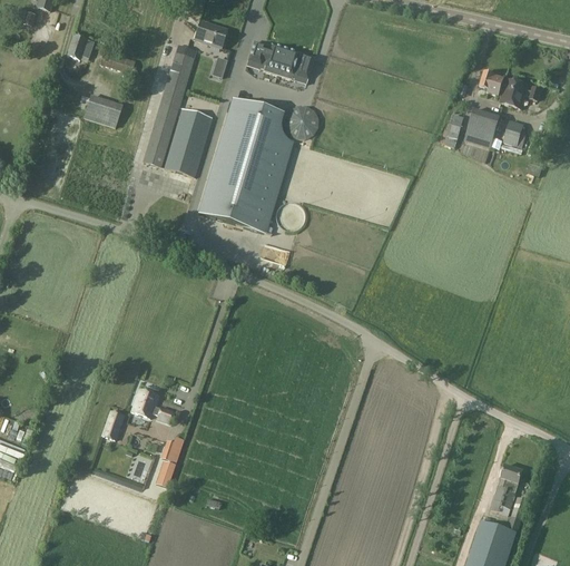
[(38,0),(36,7),(49,11),(52,0),(38,0)]
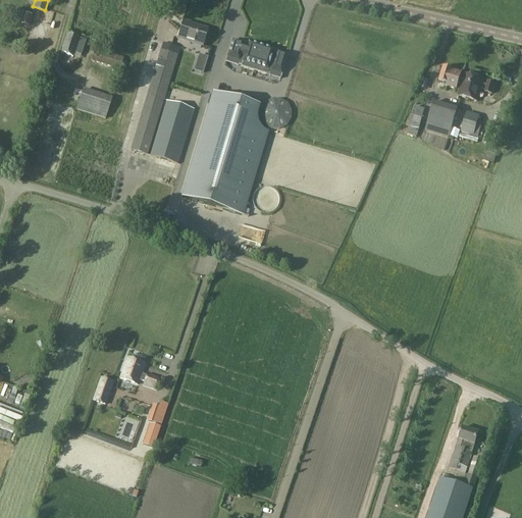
[(24,10),(21,20),(29,22),(32,12),(24,10)]
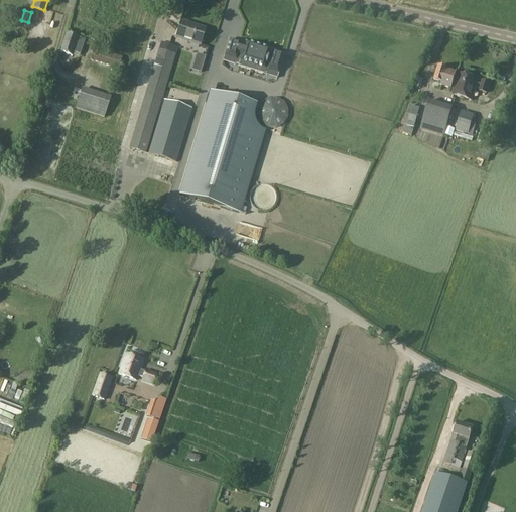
[(181,18),(176,35),(200,42),(205,25),(181,18)]
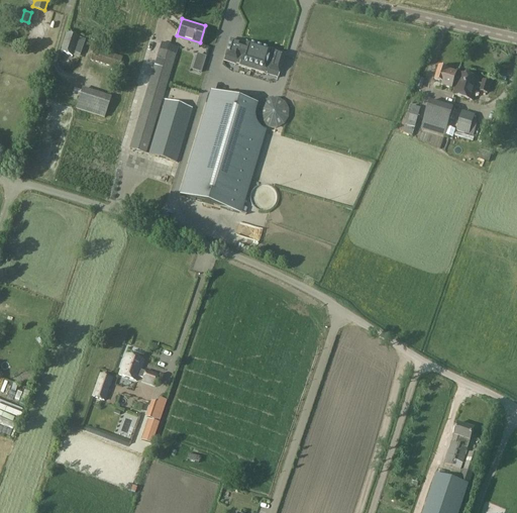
[(100,38),(102,32),(102,31),(93,29),(91,35),(100,38)]
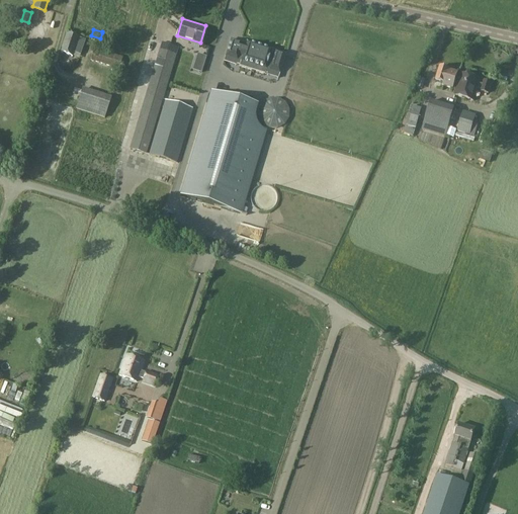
[(61,50),(73,54),(74,49),(80,51),(85,36),(67,30),(61,50)]
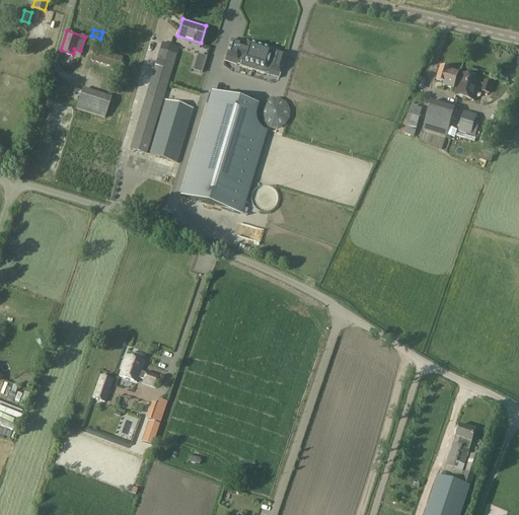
[(230,38),(225,55),(237,59),(238,55),(242,56),(239,63),(252,67),(260,43),(257,42),(256,42),(248,39),(247,39),(246,40),(247,40),(246,43),(242,42),(230,38)]
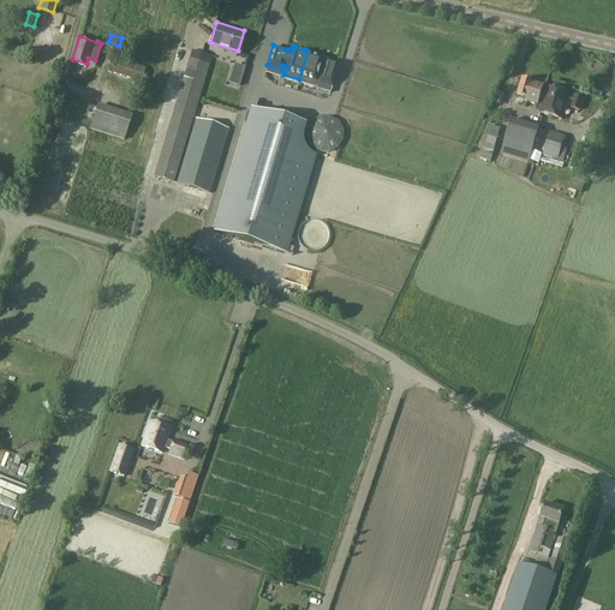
[(191,46),(154,173),(174,179),(212,52),(191,46)]
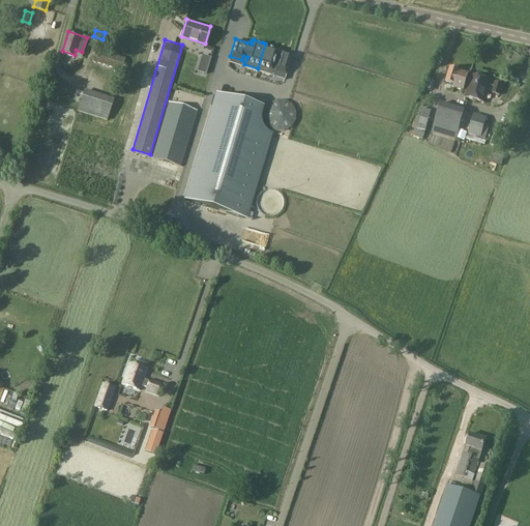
[(265,44),(258,68),(270,72),(272,64),(275,65),(275,68),(286,71),(292,52),(281,49),(281,51),(277,50),(277,48),(278,48),(277,47),(268,45),(267,44),(265,44)]
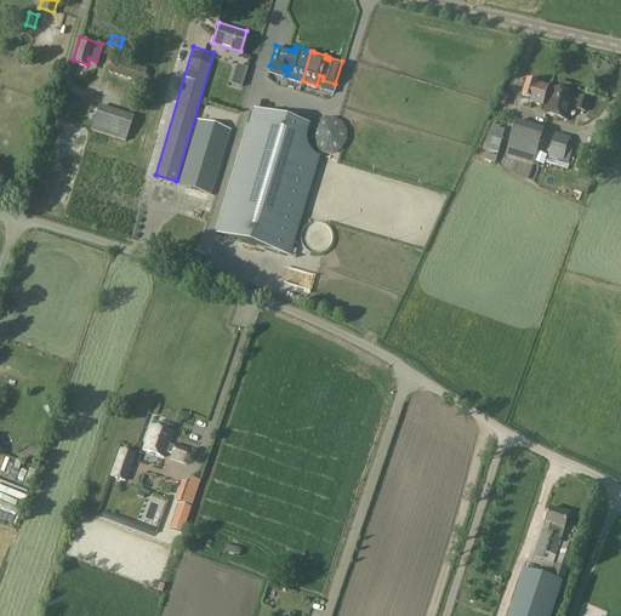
[(113,53),(108,69),(142,80),(147,64),(113,53)]
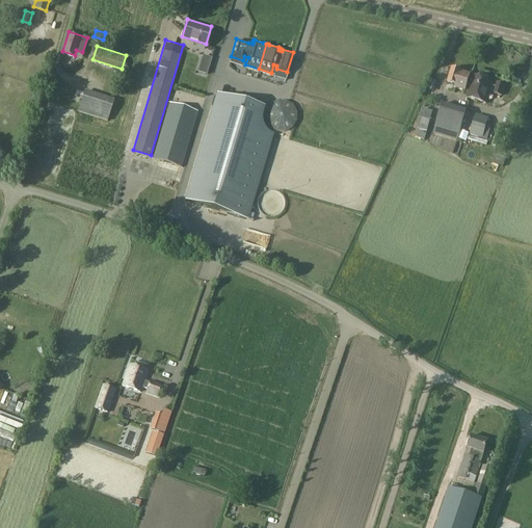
[(471,71),(461,68),(452,64),(447,79),(457,82),(456,85),(464,88),(471,71)]
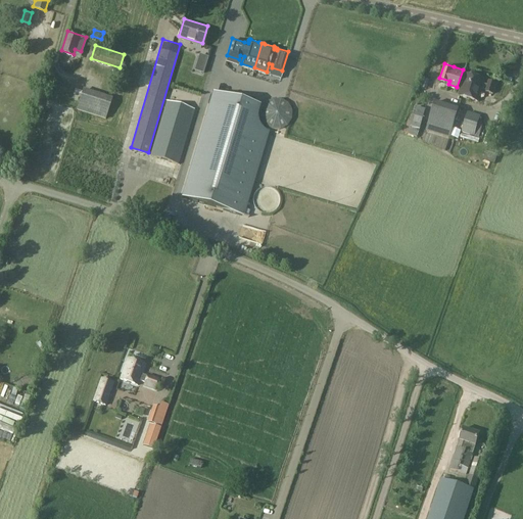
[(477,98),(481,86),(486,88),(486,89),(492,91),(495,80),(489,78),(488,82),(483,81),(484,76),(467,71),(460,93),(477,98)]
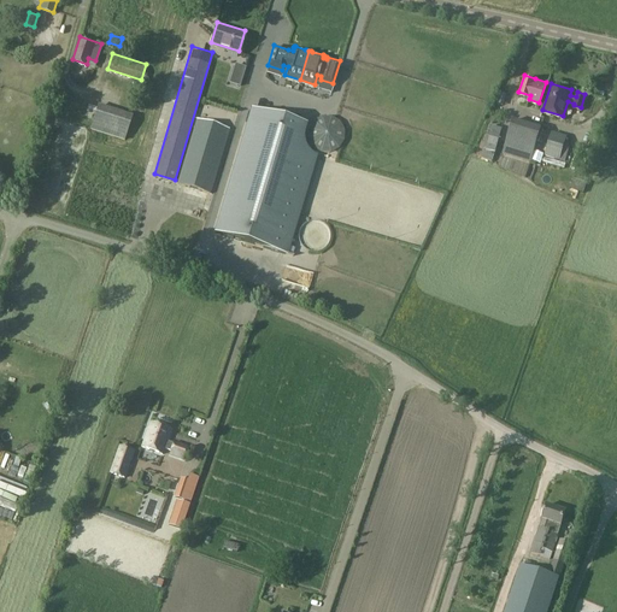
[(121,136),(129,111),(90,100),(83,124),(121,136)]
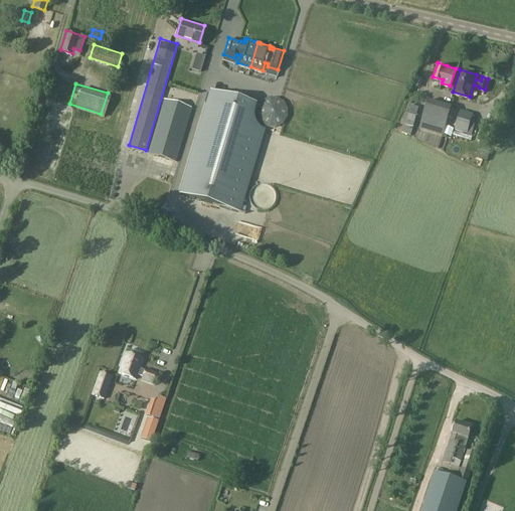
[(215,100),(206,98),(178,191),(240,209),(262,138),(241,132),(245,115),(254,118),(253,114),(253,110),(255,106),(256,102),(217,90),(215,100)]
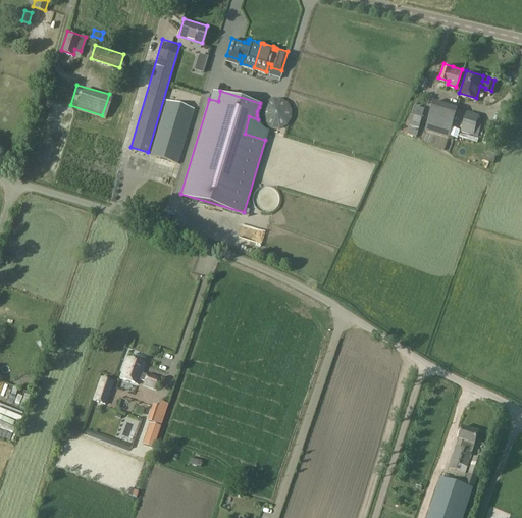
[(279,126),(286,122),(291,115),(291,107),(286,100),(280,96),(272,96),(265,100),(261,106),(260,114),(264,121),(271,125),(279,126)]
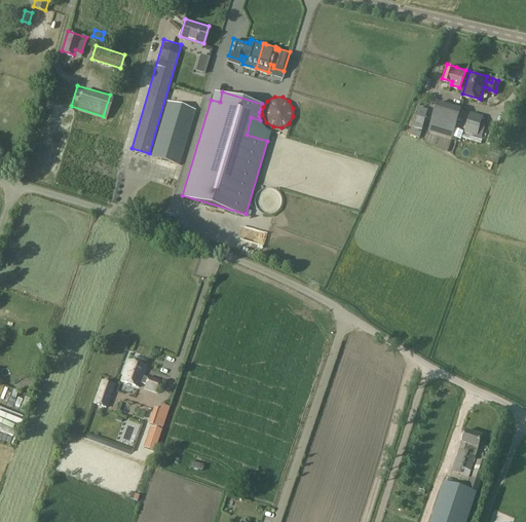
[(167,99),(151,153),(179,162),(195,107),(167,99)]
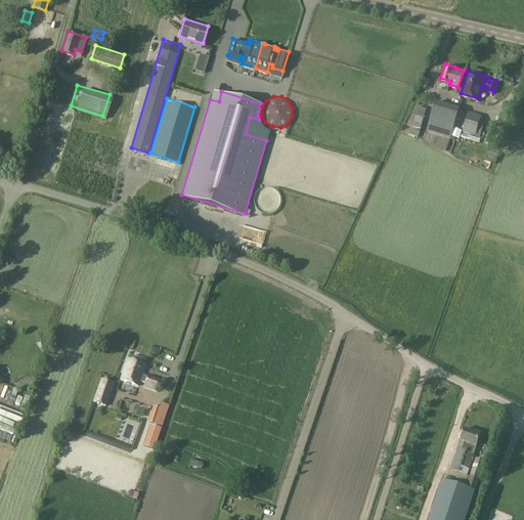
[(436,98),(427,127),(451,134),(460,105),(436,98)]
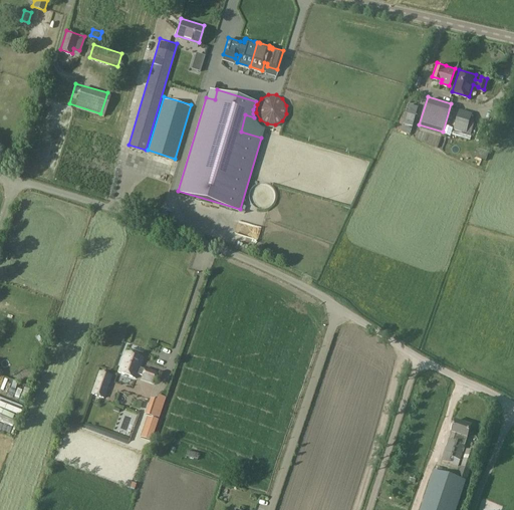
[(404,118),(414,121),(419,104),(408,101),(404,118)]
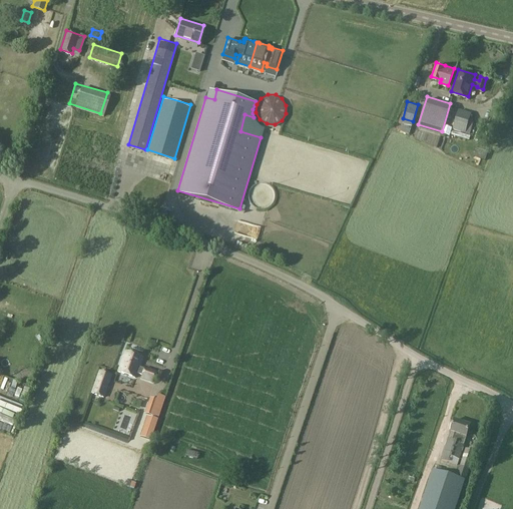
[(459,106),(453,126),(465,130),(470,131),(474,117),(470,116),(472,110),(459,106)]
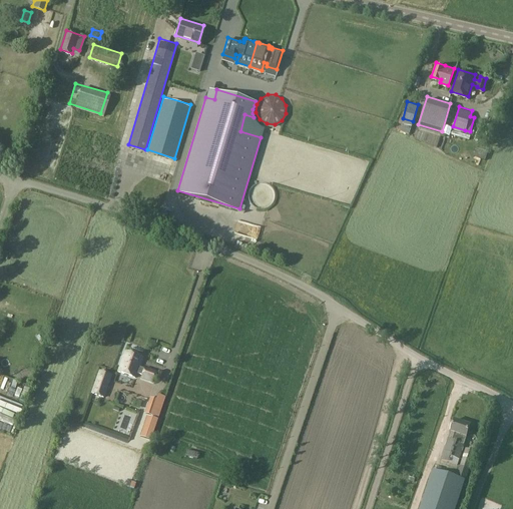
[(476,145),(474,153),(485,157),(488,149),(476,145)]
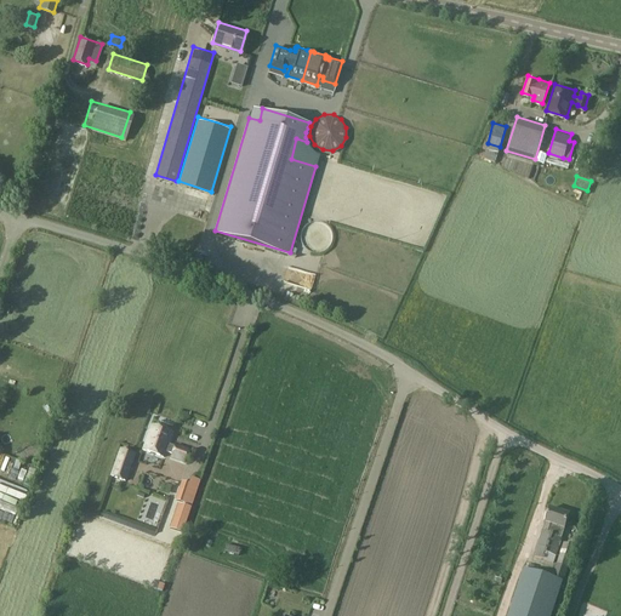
[(167,441),(172,429),(151,422),(143,446),(164,454),(165,448),(172,450),(171,454),(186,458),(189,446),(176,441),(175,444),(167,441)]
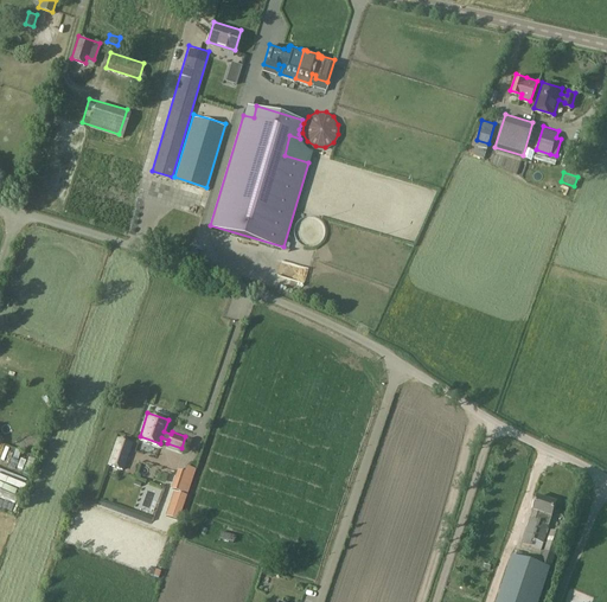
[(116,435),(107,462),(123,468),(133,440),(116,435)]
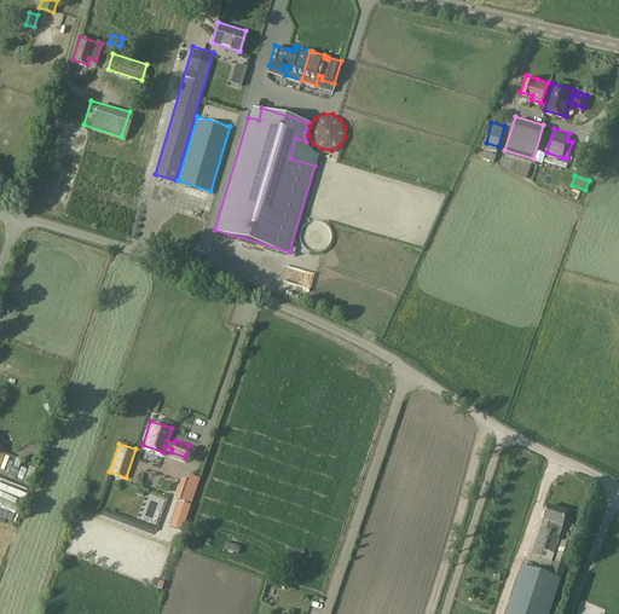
[(7,471),(18,478),(21,471),(9,467),(7,471)]
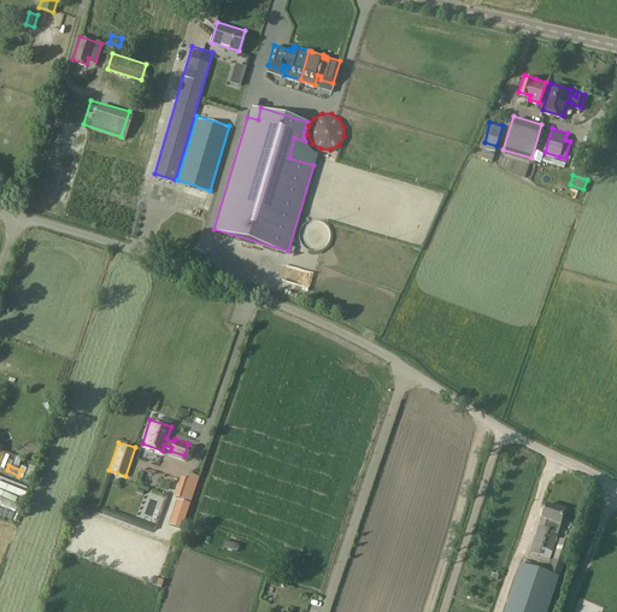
[(197,480),(187,477),(180,475),(174,493),(181,495),(191,499),(197,480)]
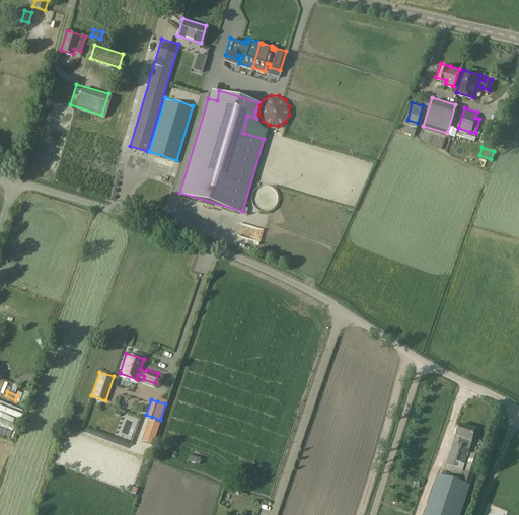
[(152,442),(159,422),(149,418),(141,438),(152,442)]
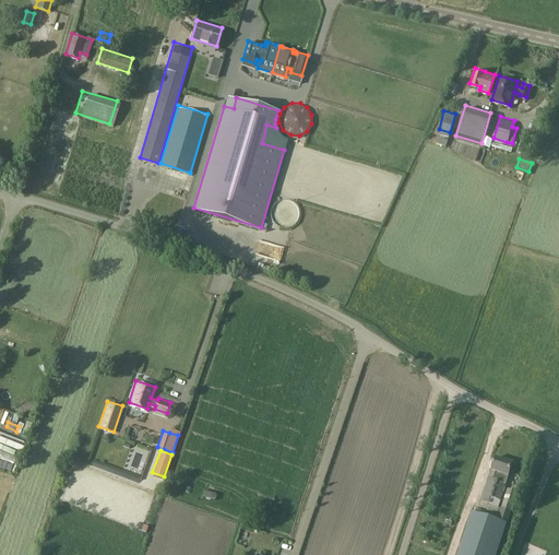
[(499,504),(513,460),(496,455),(491,467),(492,468),(489,475),(488,475),(480,497),(499,504)]
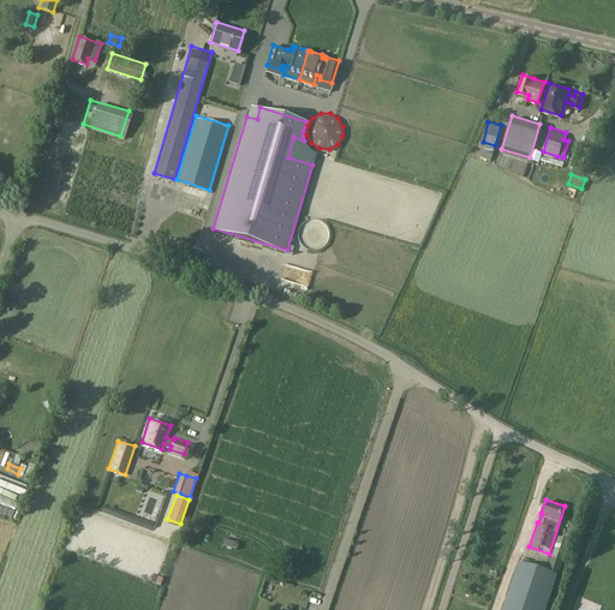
[(559,533),(547,567),(559,572),(569,537),(559,533)]
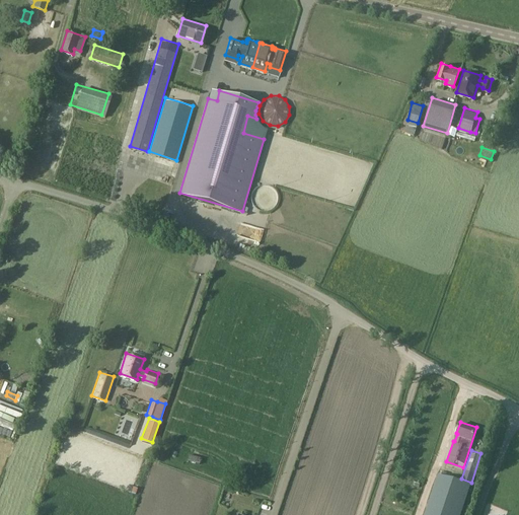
[(459,514),(471,483),(461,479),(438,471),(423,514),(459,514)]
